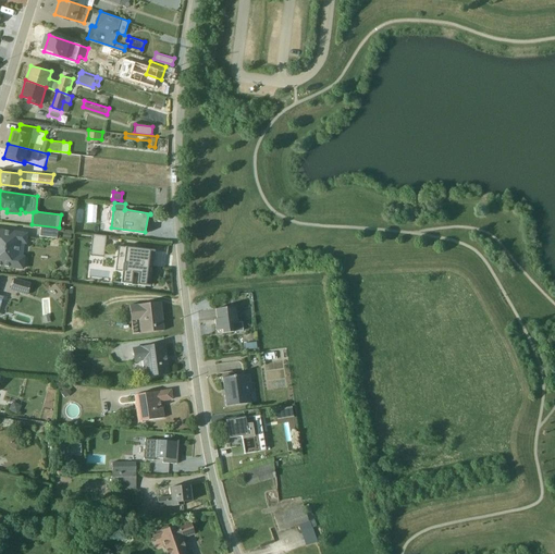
[(27,243),(28,231),(0,226),(0,265),(24,269),(26,255),(20,254),(20,250),(20,248),(21,243),(27,243)]
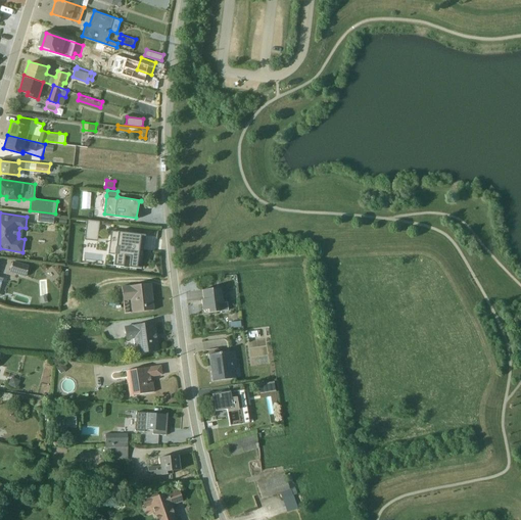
[(55,214),(39,213),(38,220),(54,222),(55,214)]
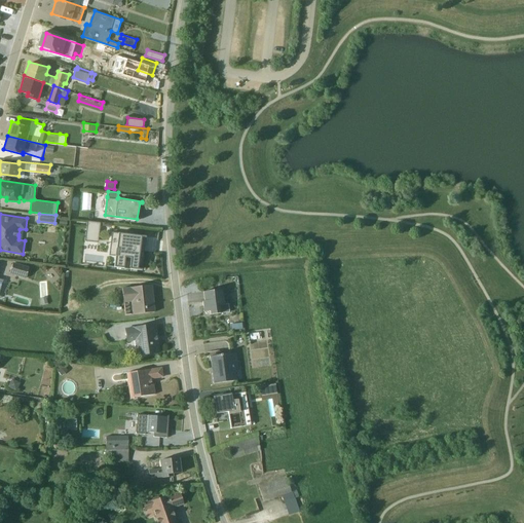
[(88,219),(86,237),(99,238),(101,220),(88,219)]
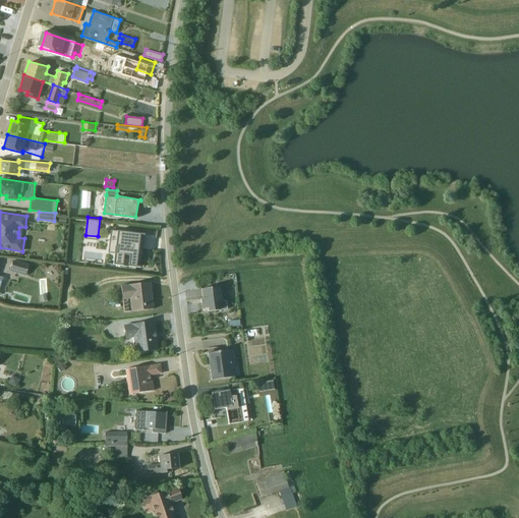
[(114,264),(140,267),(145,233),(111,229),(108,251),(115,252),(114,264)]
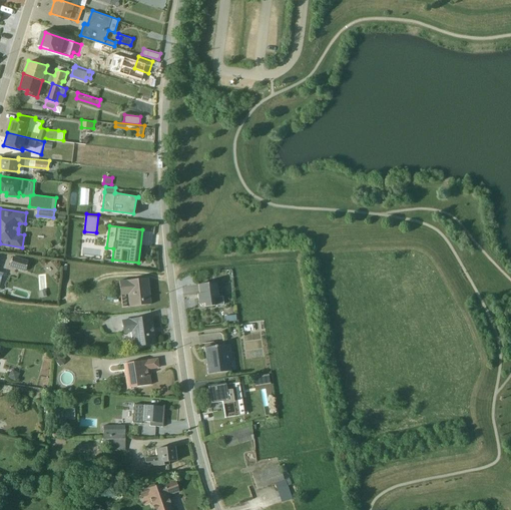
[(13,255),(10,266),(25,270),(28,260),(13,255)]
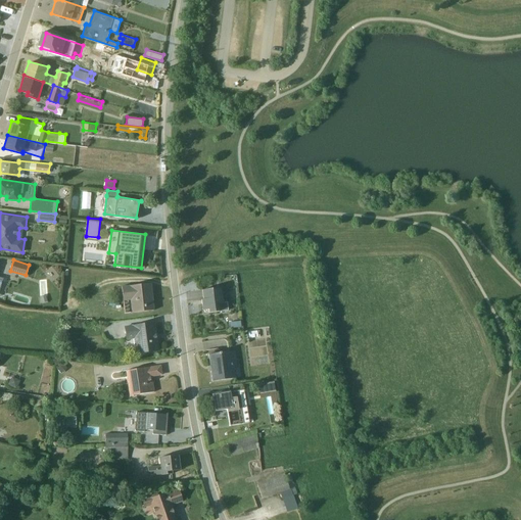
[(132,311),(154,309),(151,282),(122,284),(123,295),(124,299),(131,299),(132,311)]
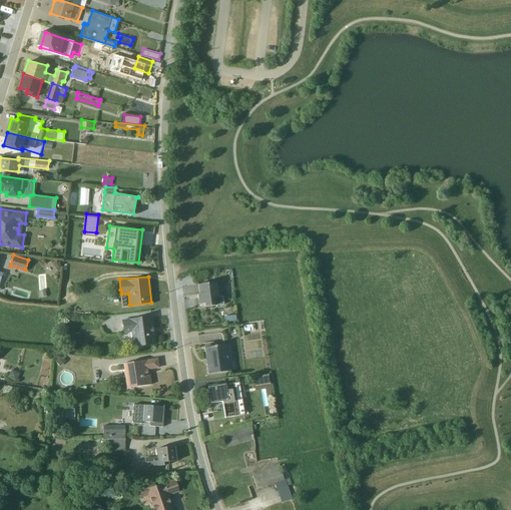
[(217,281),(198,283),(200,292),(198,293),(199,303),(205,302),(205,305),(224,303),(223,295),(219,296),(217,281)]
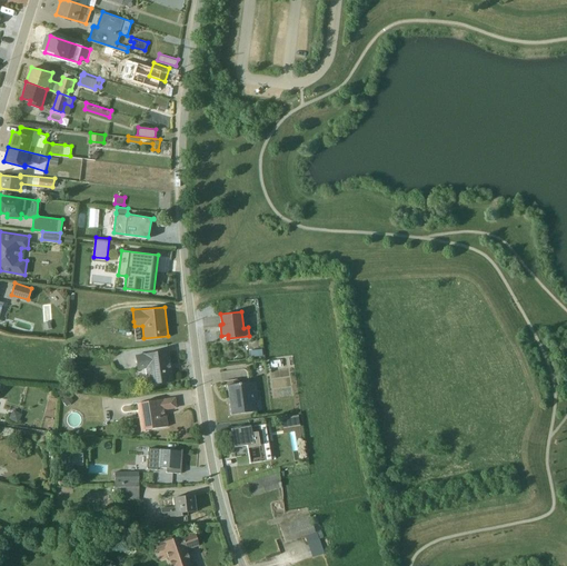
[(169,349),(136,354),(138,368),(146,367),(148,383),(172,379),(171,368),(170,368),(170,361),(169,349)]
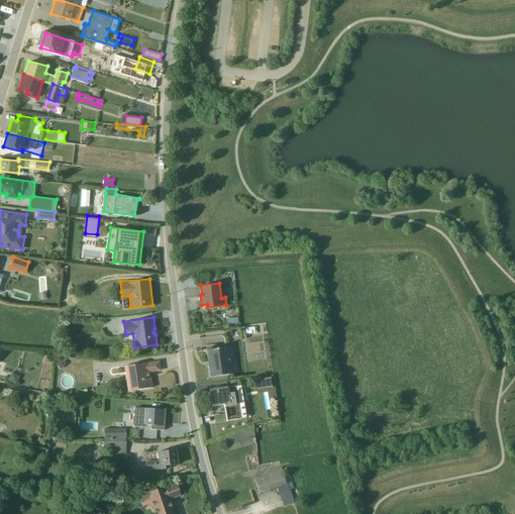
[(210,375),(233,373),(229,345),(207,348),(208,357),(209,357),(210,365),(209,366),(210,375)]
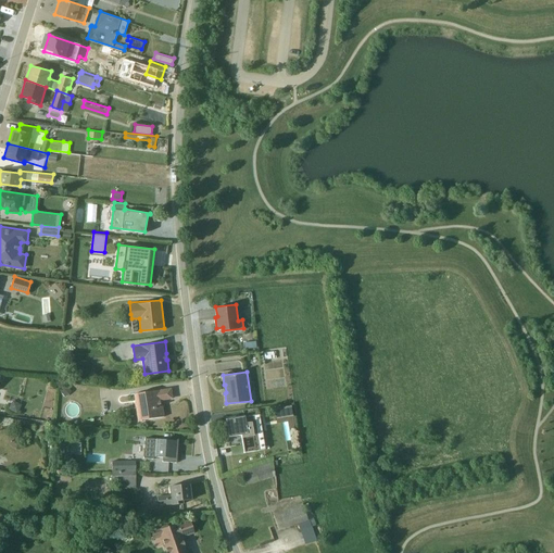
[(134,392),(138,419),(164,415),(162,399),(174,398),(172,386),(160,388),(134,392)]
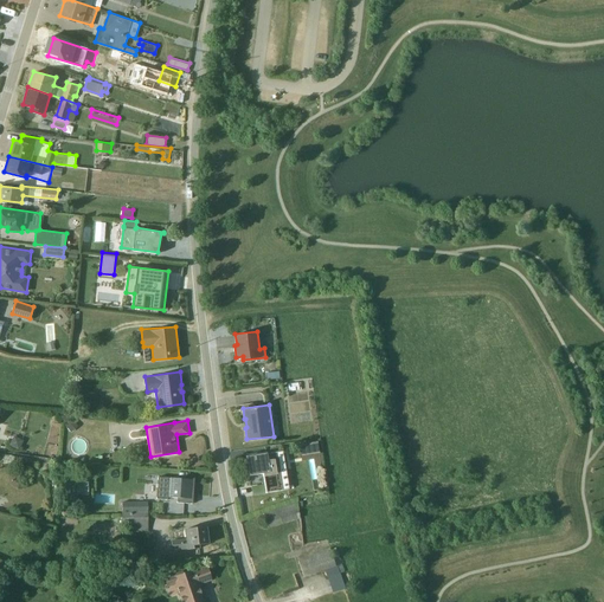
[(24,439),(14,434),(10,442),(19,447),(24,439)]
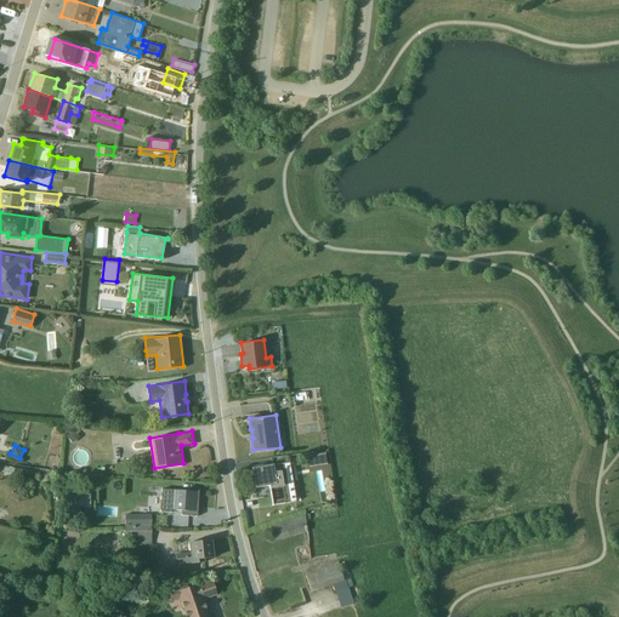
[(307,455),(310,466),(328,463),(327,451),(307,455)]
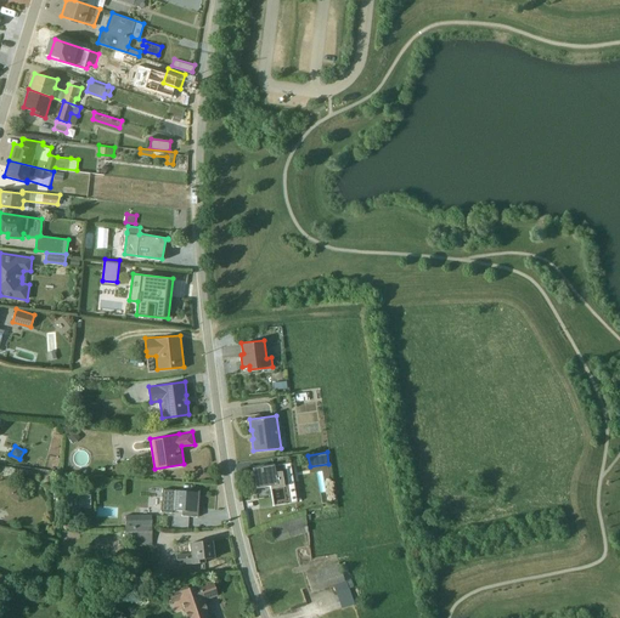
[(289,460),(253,466),(257,487),(270,485),(274,504),(297,500),(289,460)]
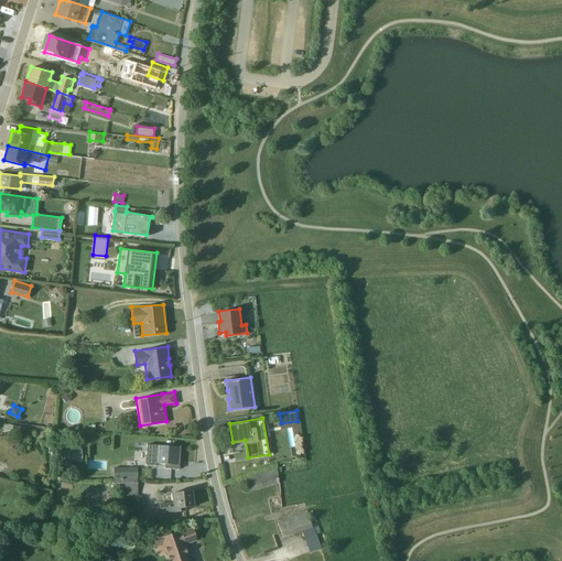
[(148,443),(147,463),(157,464),(157,463),(165,463),(165,466),(180,467),(182,445),(148,443)]
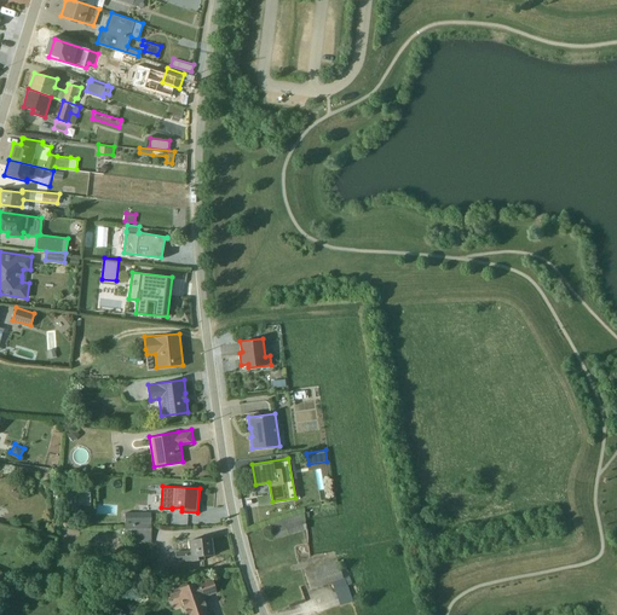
[(80,489),(80,503),(92,502),(92,489),(80,489)]
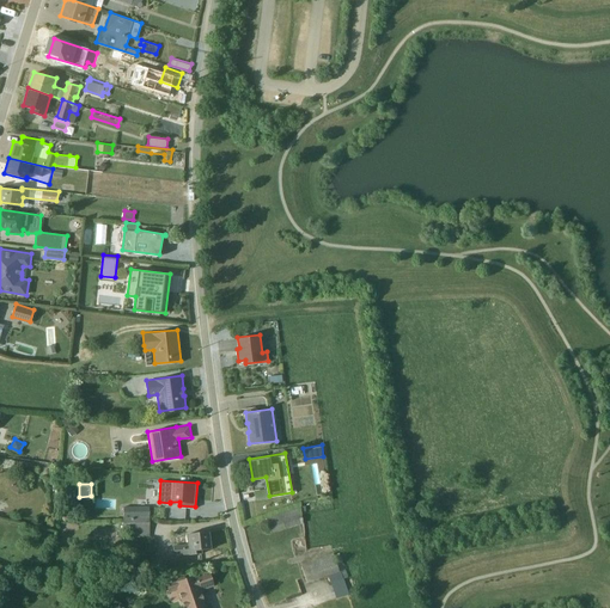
[(150,535),(150,516),(150,504),(124,505),(124,516),(124,527),(130,527),(130,535),(150,535)]
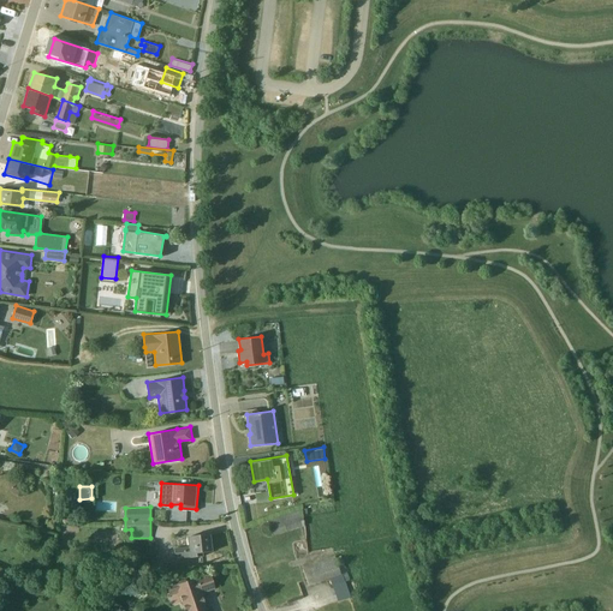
[(268,519),(273,534),(305,525),(303,508),(268,519)]
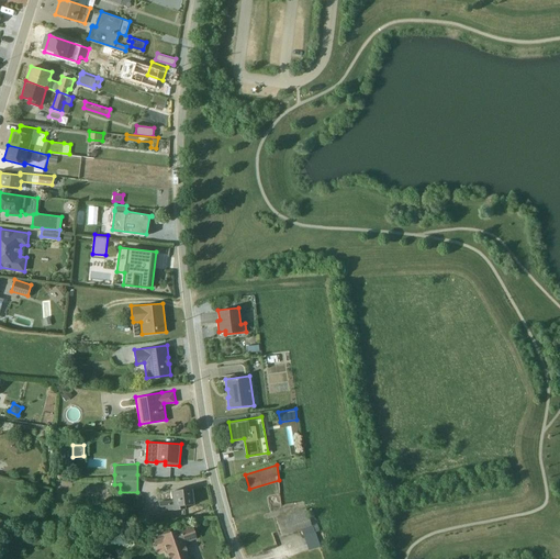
[(159,500),(160,510),(186,507),(185,504),(194,503),(192,488),(171,490),(172,499),(159,500)]
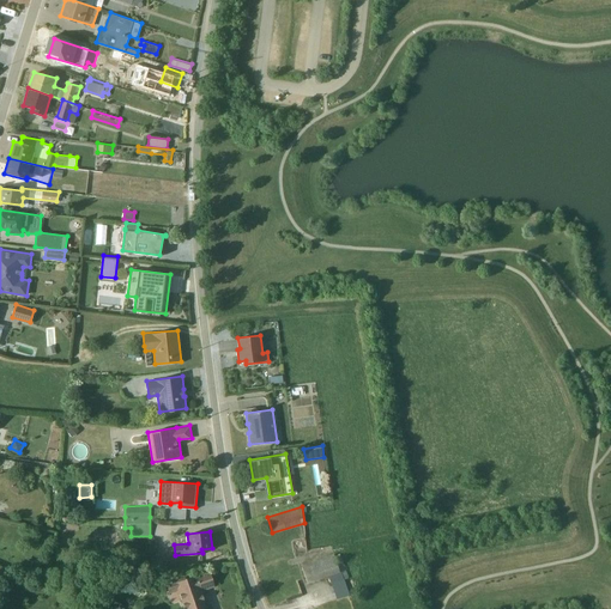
[(337,552),(303,565),(308,582),(332,574),(340,597),(352,594),(337,552)]
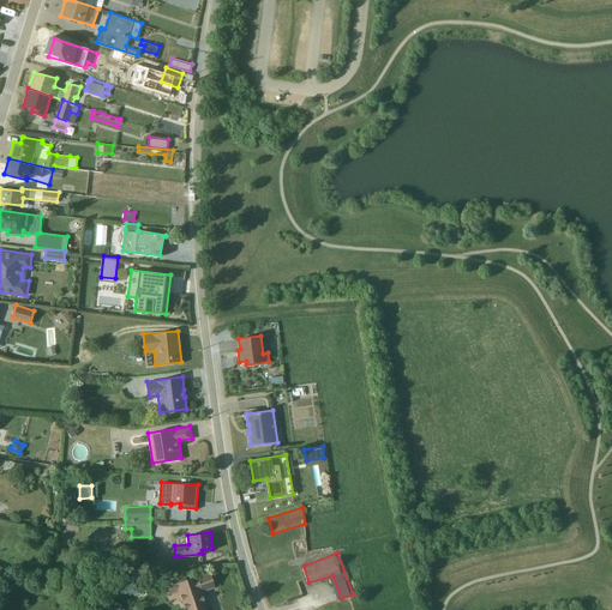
[(347,562),(341,563),(347,579),(352,578),(347,562)]
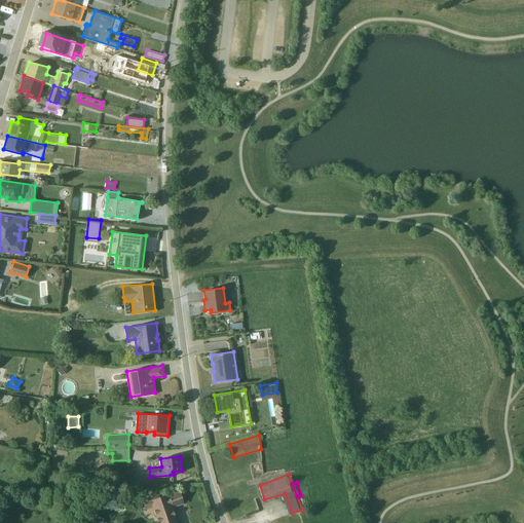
[(153,506),(158,522),(179,522),(173,507),(184,502),(185,502),(180,488),(160,495),(159,493),(143,499),(146,509),(153,506)]
